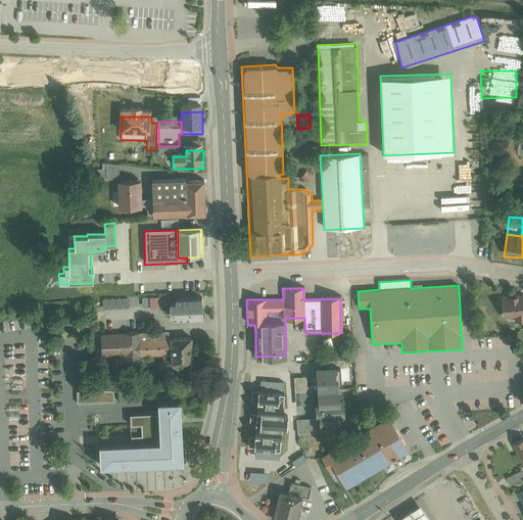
[(177,301),(169,301),(169,315),(176,315),(176,318),(201,317),(201,297),(177,297),(177,301)]
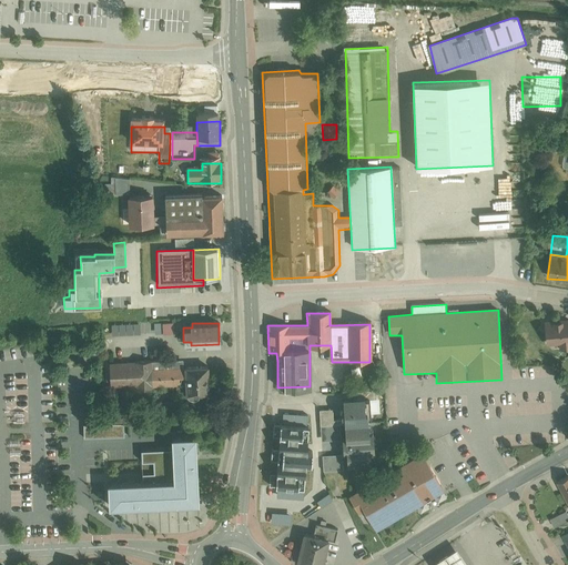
[(567,323),(546,324),(546,346),(563,346),(563,351),(567,351),(567,323)]
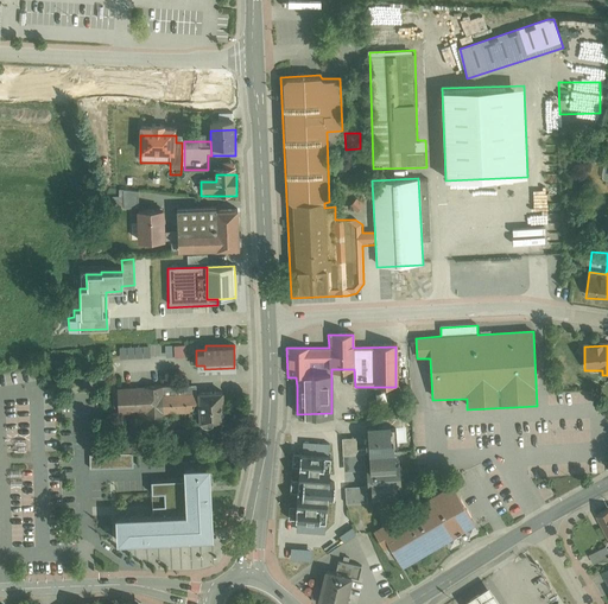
[(184,347),(173,347),(175,358),(185,358),(184,347)]
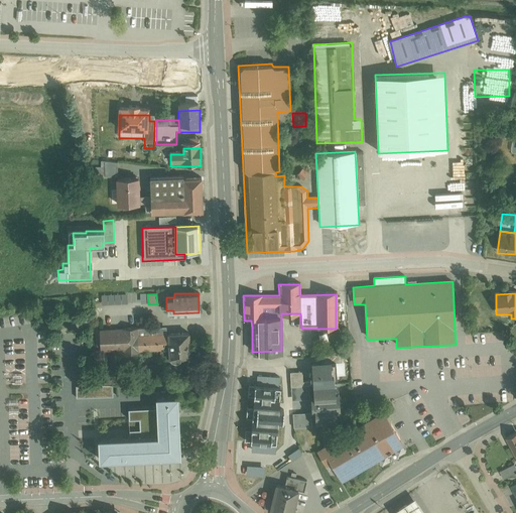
[(103,332),(99,332),(100,354),(168,350),(169,359),(190,358),(189,333),(166,334),(166,329),(157,329),(145,330),(103,332)]
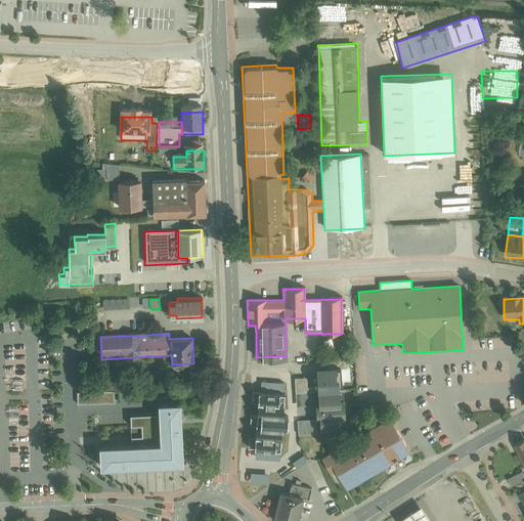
[(346,368),(346,361),(331,361),(331,366),(317,367),(318,388),(318,390),(341,389),(340,368),(346,368)]
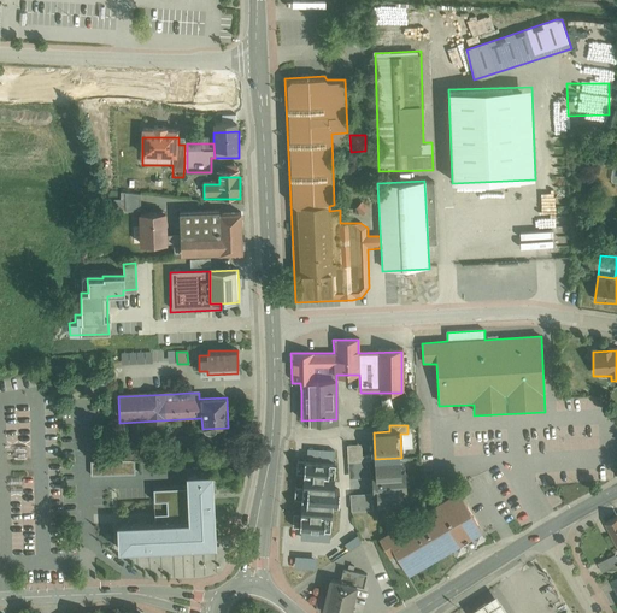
[(375,463),(375,459),(375,457),(362,458),(362,446),(347,447),(347,464),(348,464),(370,463),(374,463),(375,463)]
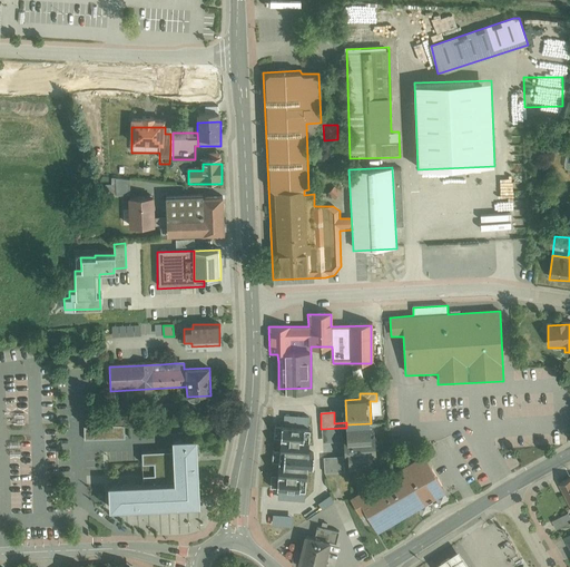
[(371,440),(371,423),(346,424),(346,428),(345,428),(345,439),(343,439),(344,451),(349,451),(349,468),(372,468),(372,452),(376,452),(375,440),(371,440)]
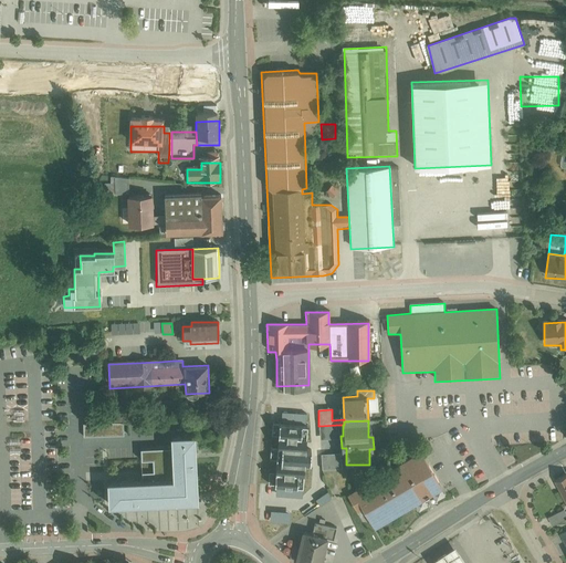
[(123,439),(123,425),(83,426),(83,439),(123,439)]
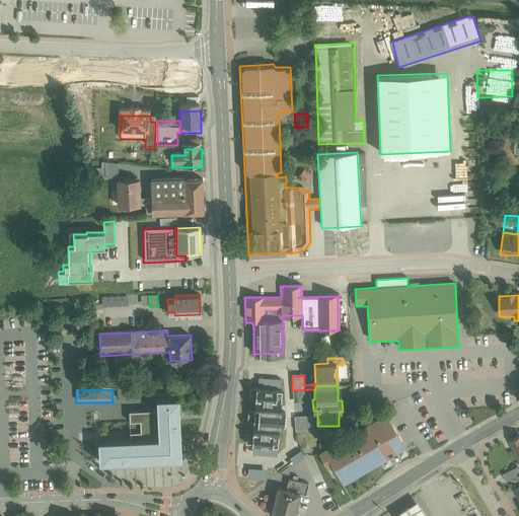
[(293,390),(294,403),(311,402),(311,389),(293,390)]
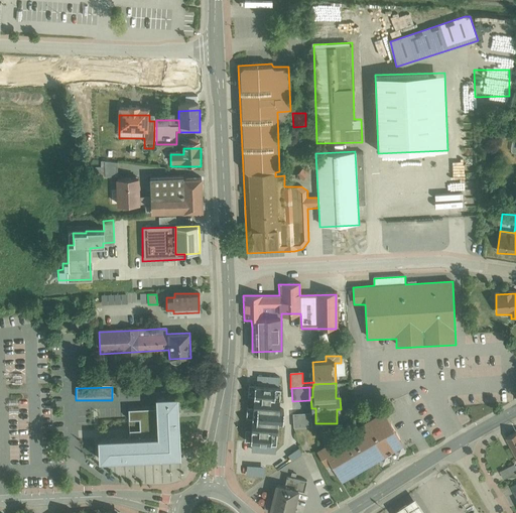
[(280,390),(255,388),(251,443),(276,445),(278,423),(283,424),(284,412),(279,412),(280,390)]
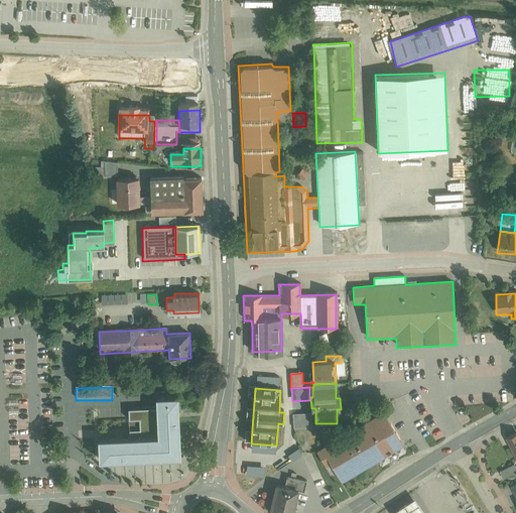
[(97,436),(97,458),(148,456),(180,455),(178,418),(177,393),(155,394),(156,407),(128,408),(129,435),(97,436)]
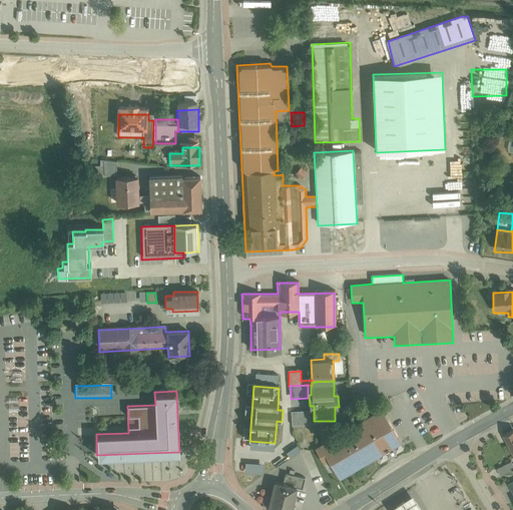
[(382,410),(315,449),(324,465),(329,462),(340,480),(402,445),(386,417),(382,410)]
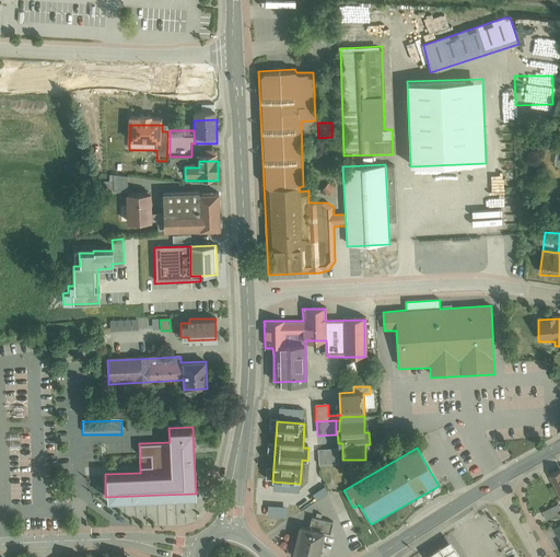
[(337,450),(318,451),(318,465),(338,464),(337,450)]
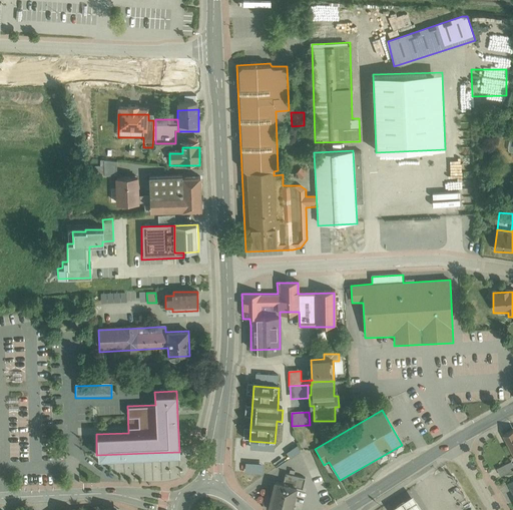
[(512,429),(498,437),(510,463),(512,461),(512,429)]
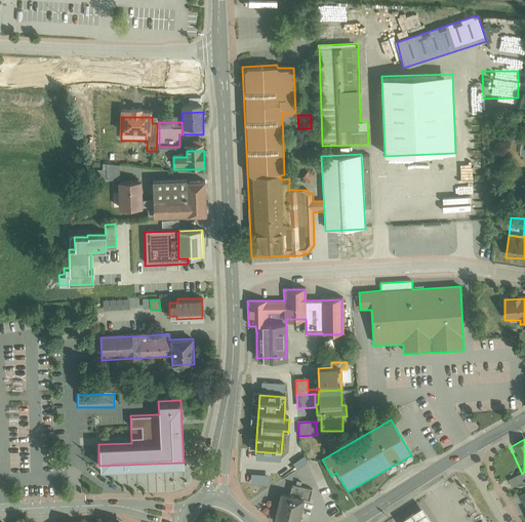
[(524,477),(511,484),(513,489),(524,483),(524,477)]
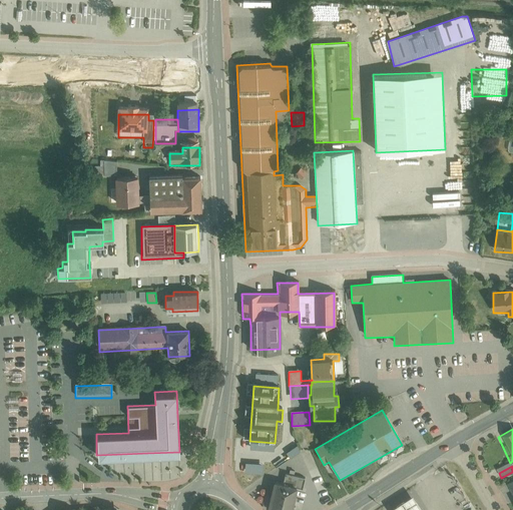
[(275,481),(268,509),(293,509),(298,489),(303,490),(306,480),(286,475),(285,483),(275,481)]
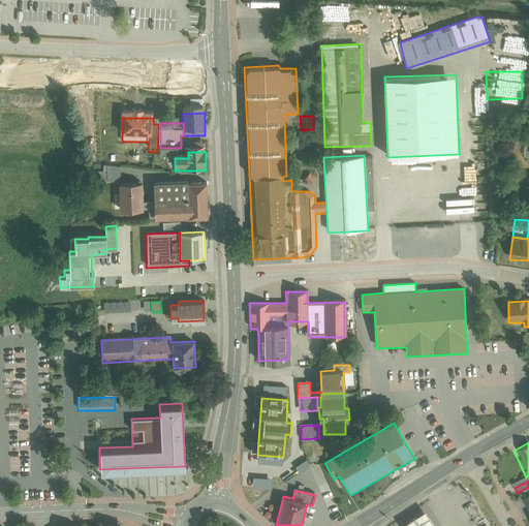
[(402,525),(434,525),(425,511),(402,525)]
